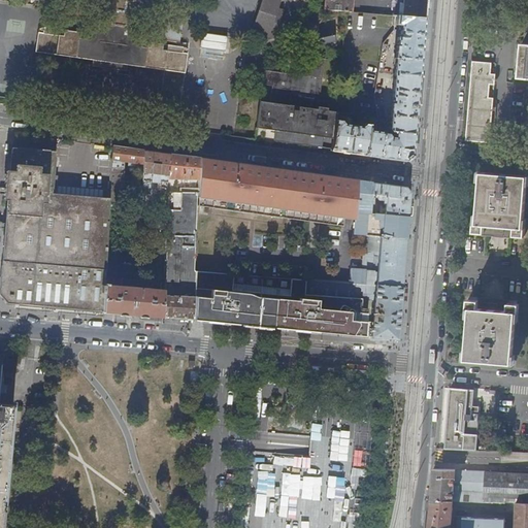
[(269,37),(279,8),(282,0),(262,0),(251,35),(268,40),(269,37)]
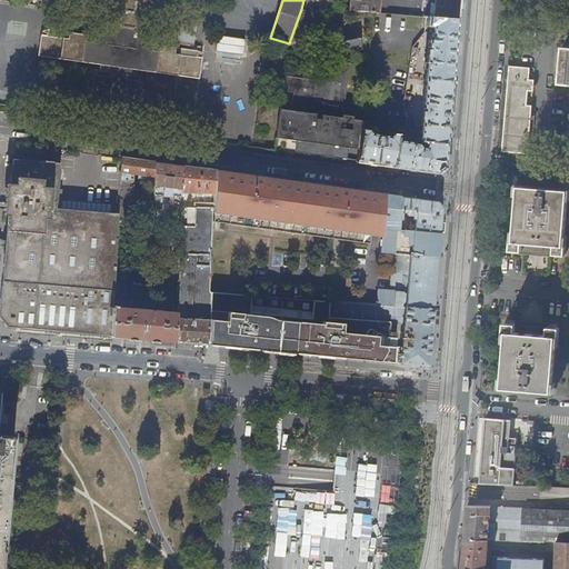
[(350,0),(350,11),(379,13),(380,0),(350,0)]
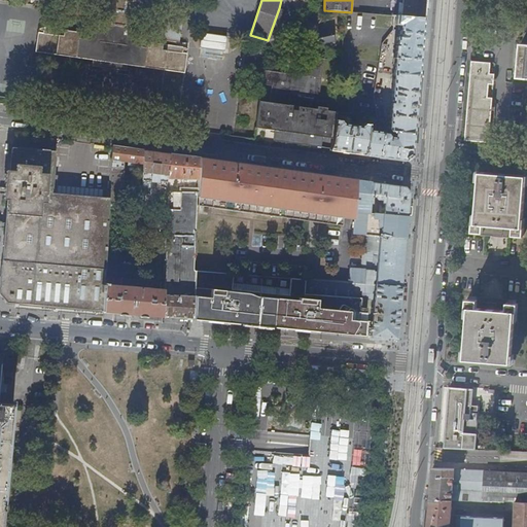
[(426,0),(403,0),(402,16),(409,16),(425,18),(426,0)]
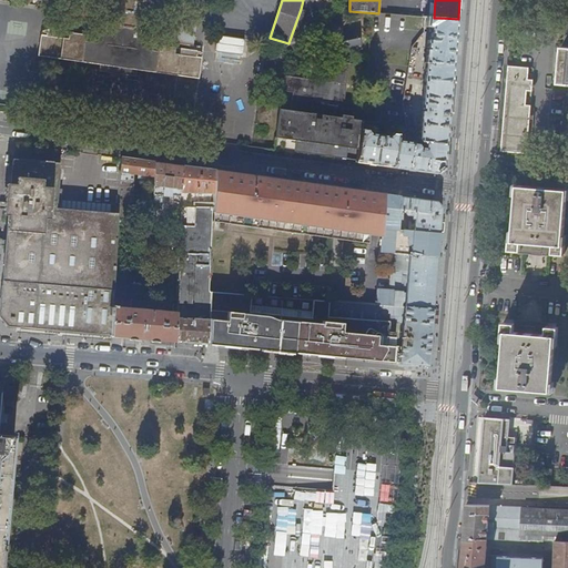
[(306,11),(301,9),(290,40),(295,41),(306,11)]
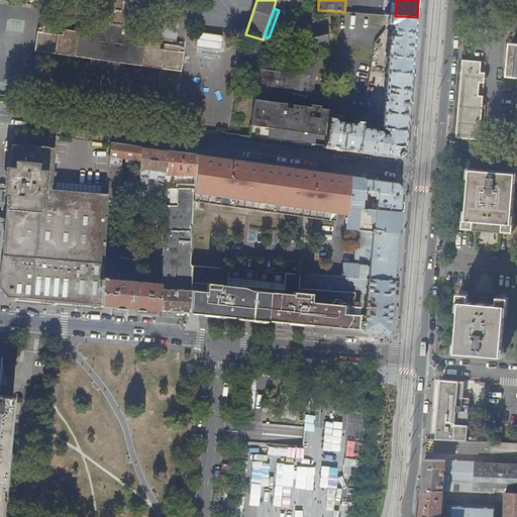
[(294,16),(298,36),(312,33),(315,46),(329,43),(325,23),(311,26),(308,13),(294,16)]
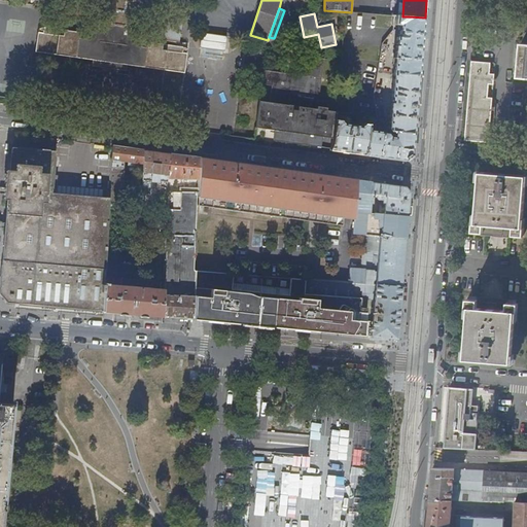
[(422,47),(425,18),(409,16),(402,16),(396,15),(395,25),(400,25),(399,37),(397,37),(394,73),(420,75),(422,47)]
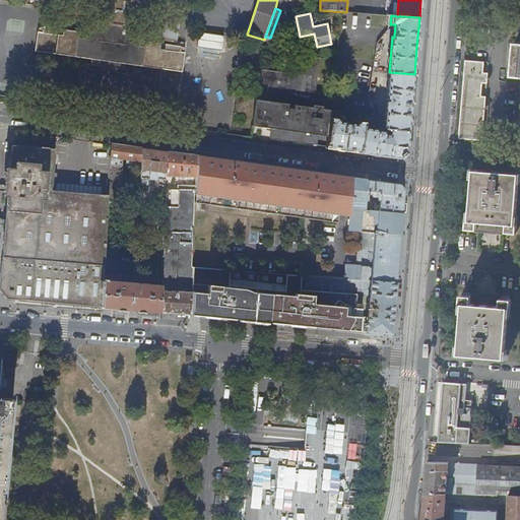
[(158,20),(157,39),(177,40),(178,21),(158,20)]
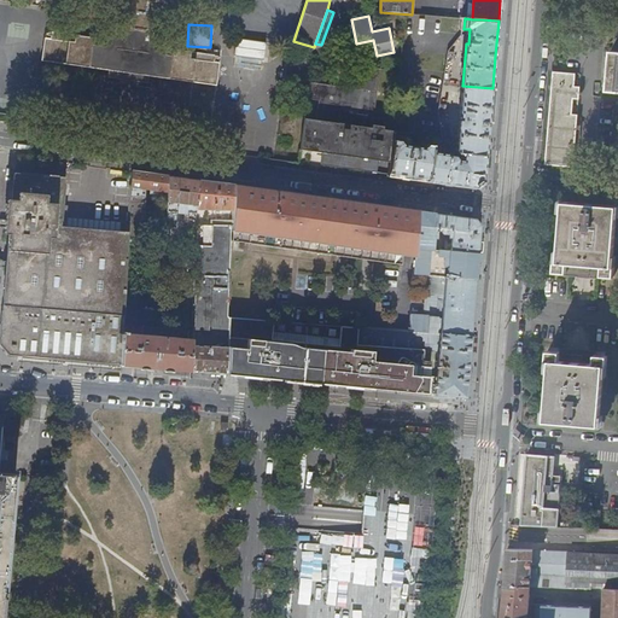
[(150,76),(163,77),(217,86),(220,63),(214,62),(215,56),(165,50),(167,39),(155,38),(156,33),(145,31),(145,28),(127,25),(126,28),(116,27),(115,31),(103,30),(101,40),(52,33),(51,39),(45,38),(42,60),(109,70),(108,77),(150,82),(150,76)]
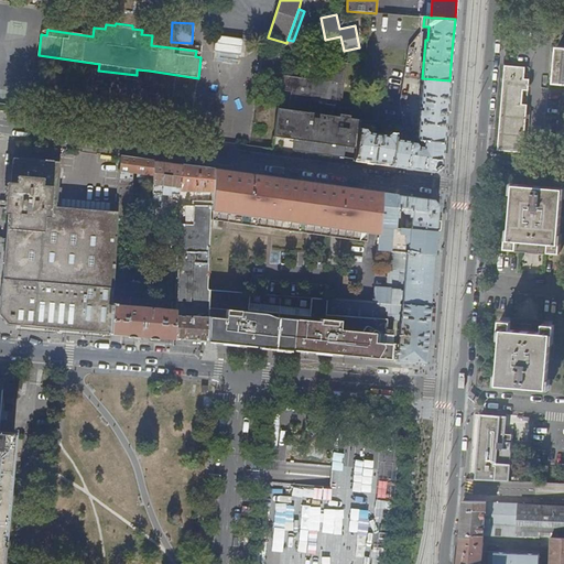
[(215,35),(214,51),(239,53),(240,38),(215,35)]
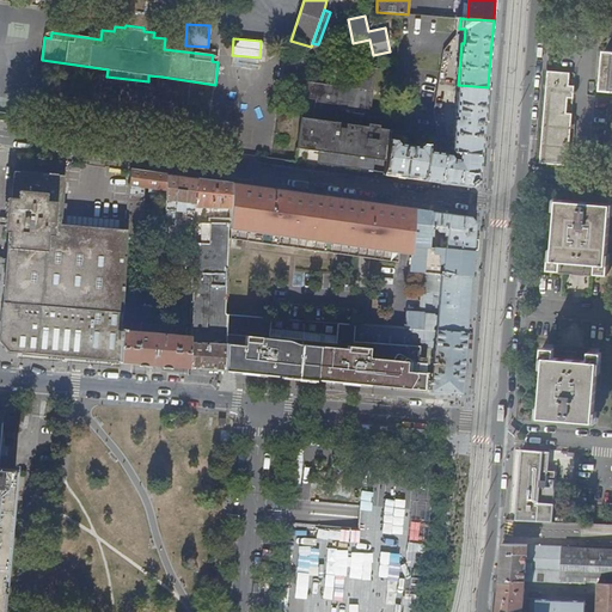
[(298,147),(320,151),(319,164),(374,172),(375,160),(387,161),(391,139),(392,130),(380,128),(380,126),(369,124),(369,127),(353,124),(354,114),(372,116),(378,69),(353,66),(350,89),(307,83),(305,99),(316,101),(312,121),(303,120),(298,147)]
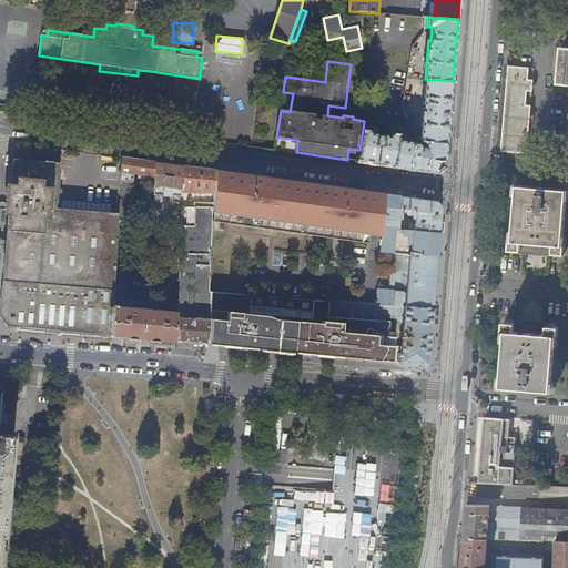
[(518,155),(518,154),(518,152),(501,150),(508,66),(505,64),(497,153),(518,155)]
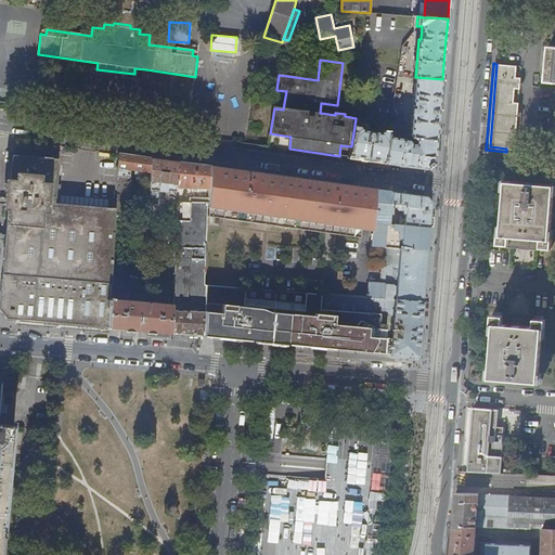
[(490,146),(506,149),(515,150),(519,102),(515,102),(516,88),(520,88),(521,78),(516,77),(517,66),(497,64),(490,146)]
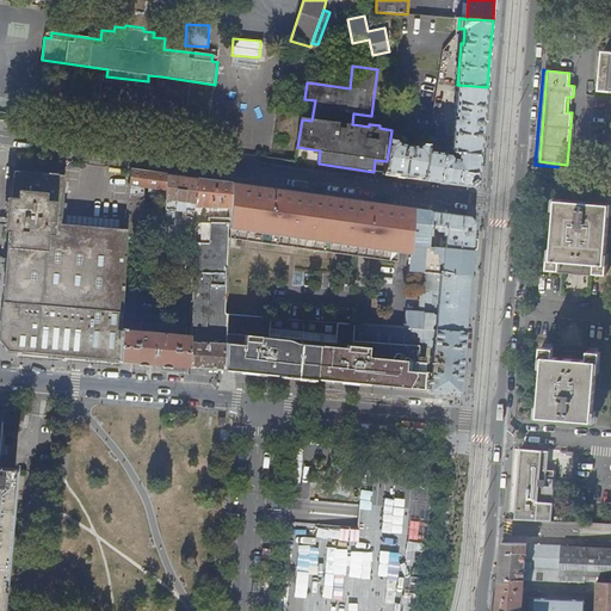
[(483,128),(487,87),(457,85),(451,148),(454,152),(481,154),(483,128)]
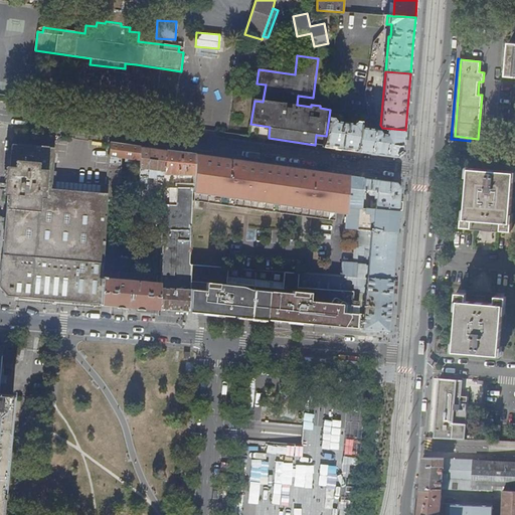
[(324,147),(358,152),(360,127),(361,122),(356,121),(353,123),(336,121),(333,118),(329,117),(326,136),(324,147)]
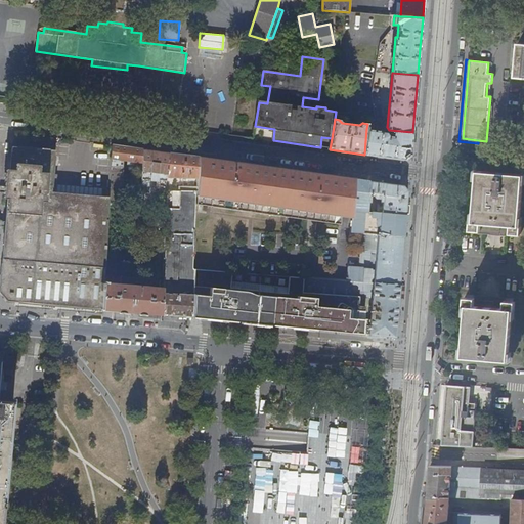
[(410,155),(412,132),(389,130),(389,135),(387,135),(386,132),(384,132),(384,130),(381,129),(381,130),(366,129),(364,155),(404,160),(410,155)]
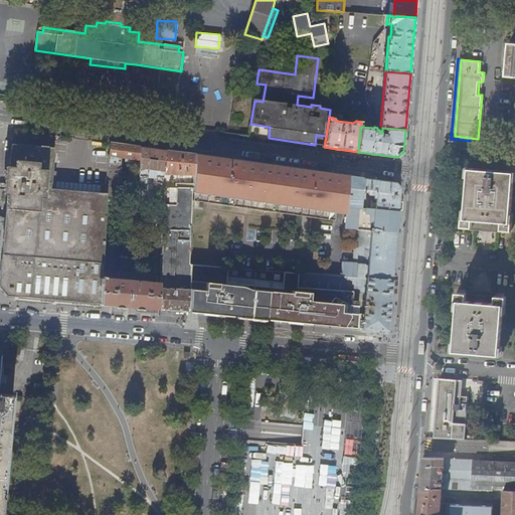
[(108,194),(118,195),(120,195),(121,156),(141,159),(141,146),(111,142),(109,185),(108,194)]
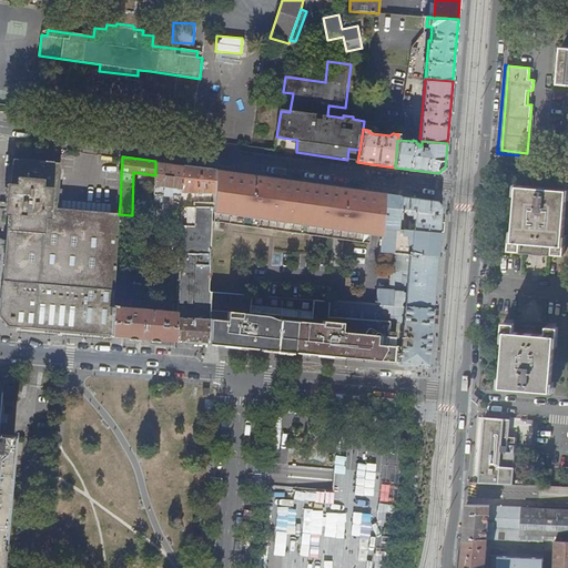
[(9,326),(113,335),(114,305),(114,298),(119,225),(119,214),(120,204),(110,204),(110,211),(57,208),(60,162),(13,158),(1,316),(9,326)]
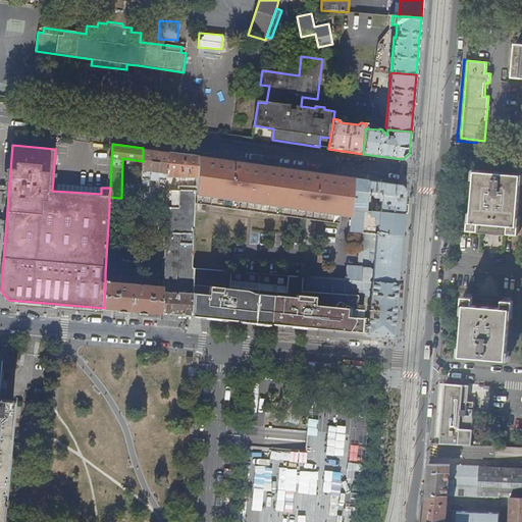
[(167,175),(168,152),(143,148),(143,161),(142,186),(151,187),(151,179),(154,181),(155,180),(156,179),(167,179),(167,175)]
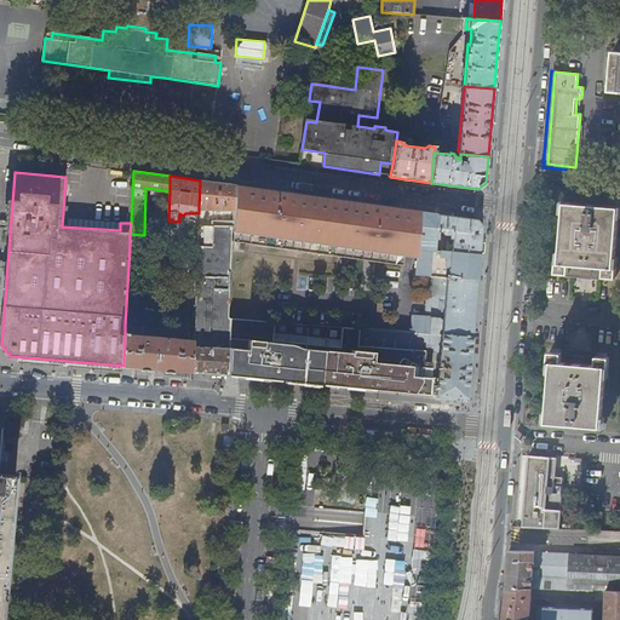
[(235,210),(236,185),(200,181),(199,208),(235,210)]
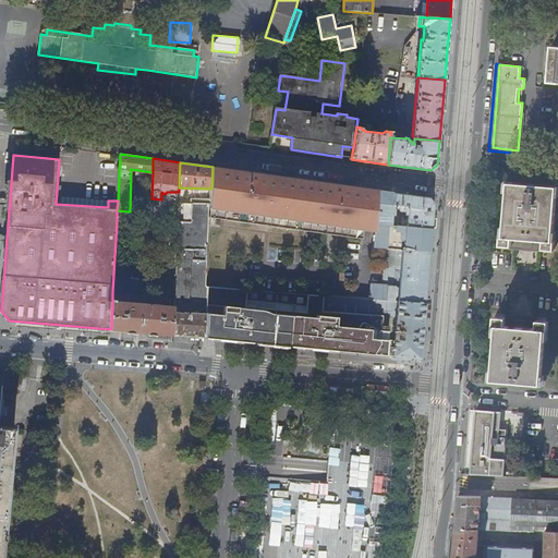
[(213,167),(210,217),(364,239),(364,229),(368,189),(302,180),(299,182),(292,182),(290,178),(276,176),(275,178),(269,178),(270,176),(230,169),(229,172),(225,171),(225,168),(213,167)]
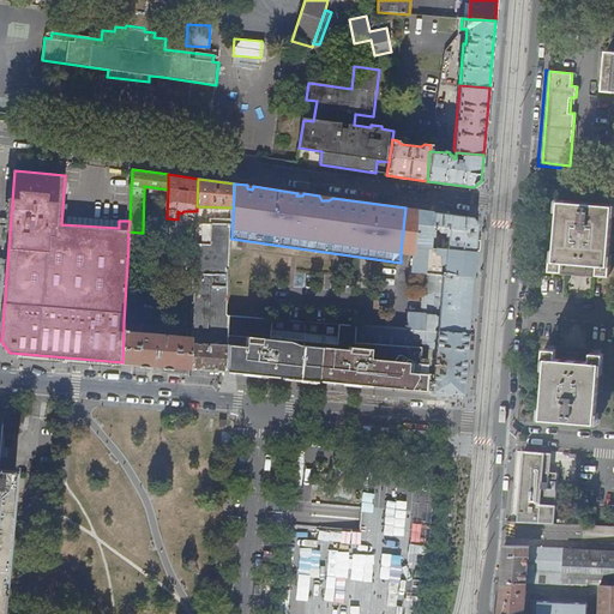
[(587,268),(587,272),(609,274),(609,271),(612,271),(613,252),(611,252),(613,206),(613,204),(560,199),(555,247),(554,246),(552,266),(554,266),(554,269),(577,271),(578,268),(587,268)]
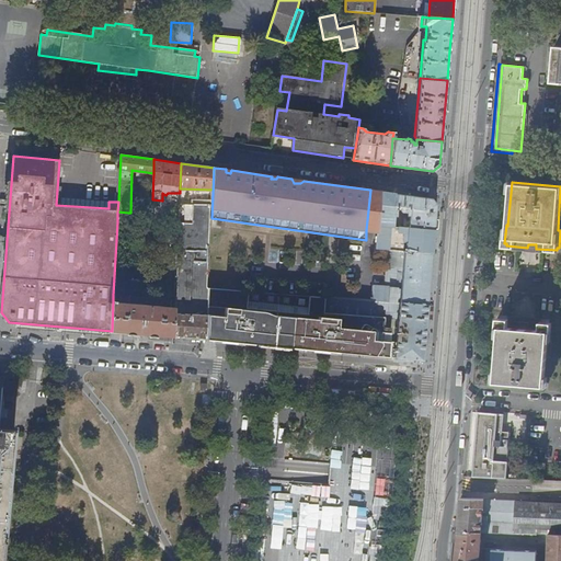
[(370,190),(366,230),(378,231),(378,225),(381,192),(370,190)]
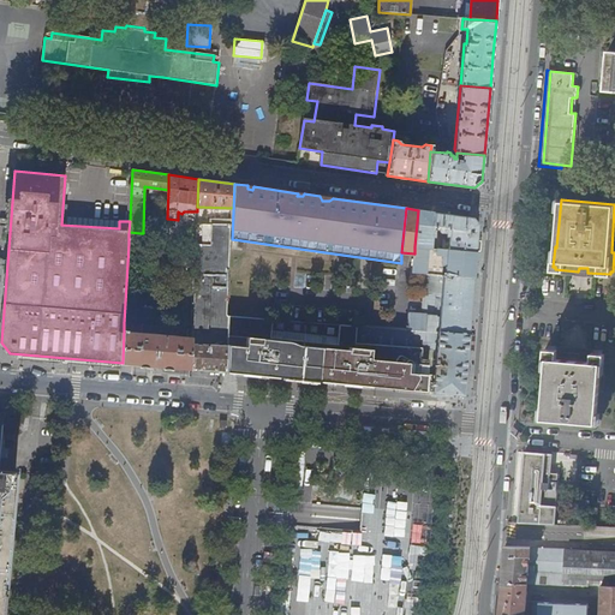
[(449,249),(476,251),(478,232),(478,225),(473,218),(418,210),(415,246),(431,248),(434,248),(434,226),(440,227),(440,231),(442,231),(442,232),(451,233),(449,249)]
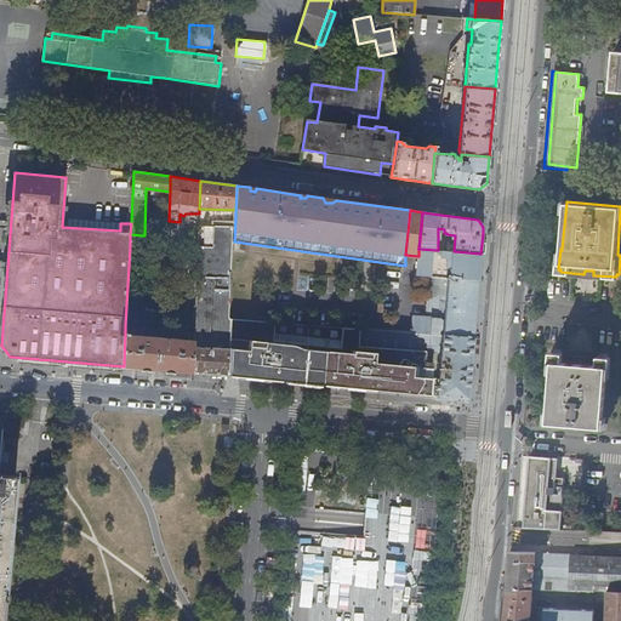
[(221,224),(217,224),(216,245),(198,244),(197,261),(233,262),(234,226),(221,224)]
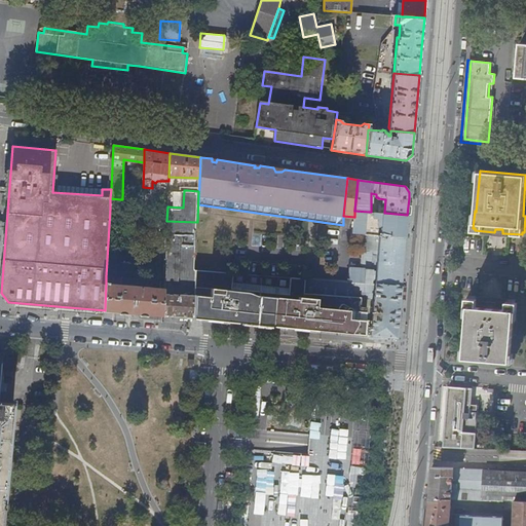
[(167,193),(163,193),(156,193),(155,212),(156,212),(154,260),(165,260),(166,221),(167,207),(167,193)]
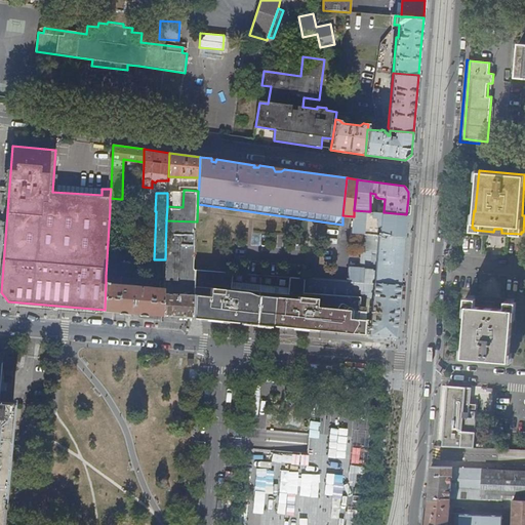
[(110,198),(110,208),(120,208),(120,199),(110,198)]
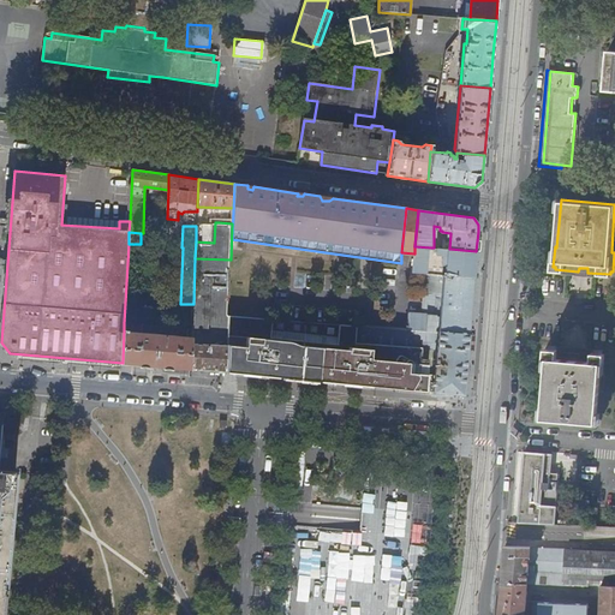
[(413,273),(430,274),(430,267),(431,248),(415,246),(415,254),(413,273)]
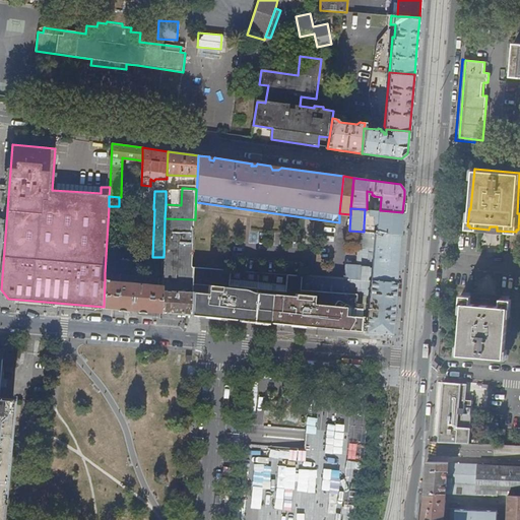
[(375,233),(400,235),(401,224),(402,222),(402,212),(380,210),(370,210),(369,215),(378,215),(377,223),(375,223),(375,226),(364,225),(364,232),(370,233),(375,233)]
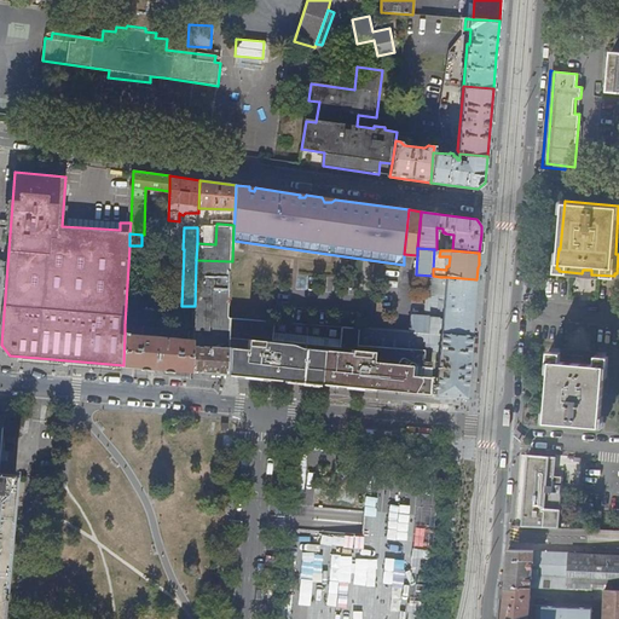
[(195,306),(194,316),(194,330),(194,336),(194,340),(192,346),(229,348),(230,317),(232,261),(196,260),(195,306)]
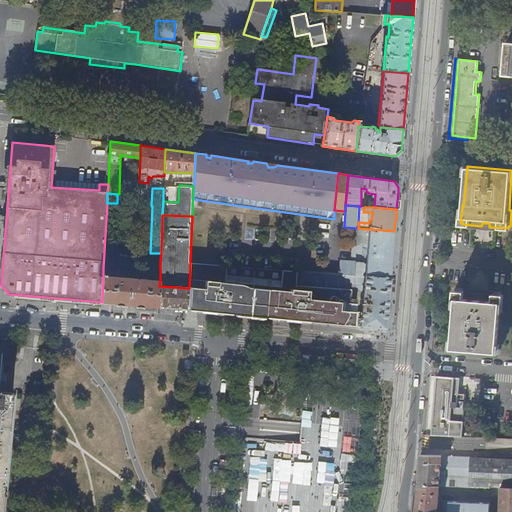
[(345,275),(390,278),(392,256),(394,231),(369,229),(369,236),(364,236),(362,262),(356,262),(356,264),(341,263),(340,274),(345,275)]
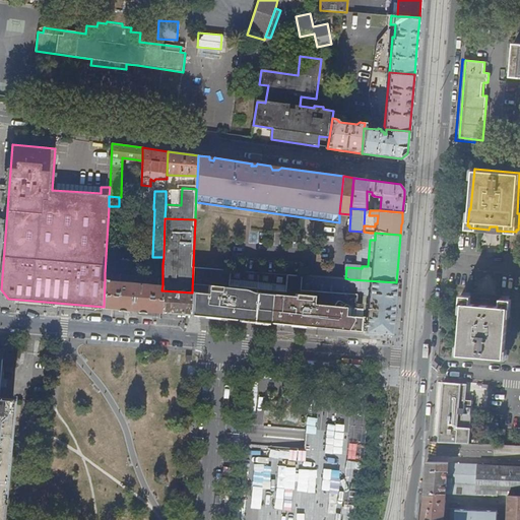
[(164,257),(152,257),(152,265),(163,265),(164,257)]
